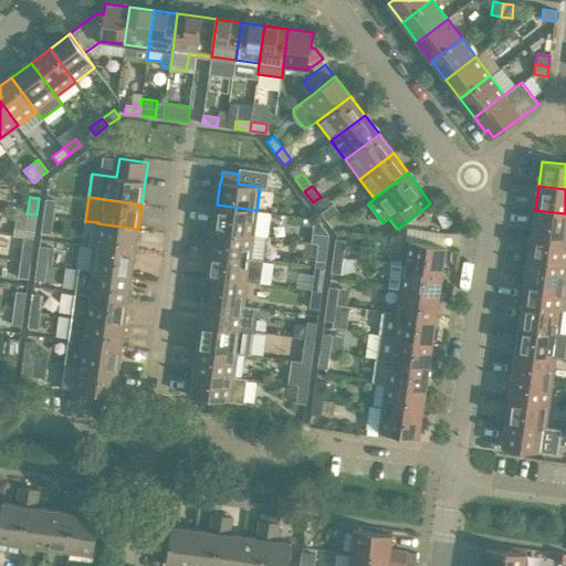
[(43,216),(53,217),(55,200),(45,199),(43,216)]
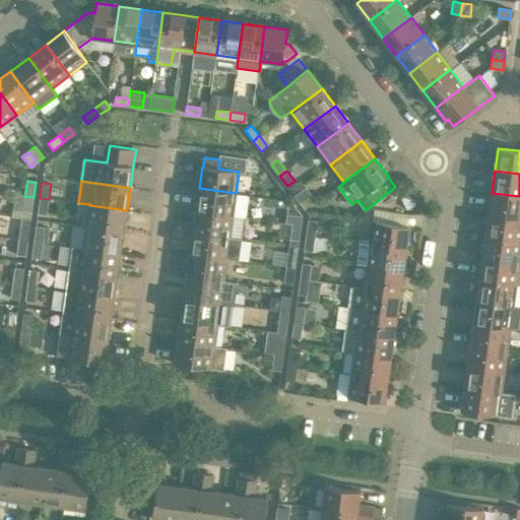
[(236,194),(236,193),(199,188),(196,210),(233,215),(245,217),(248,196),(236,194)]
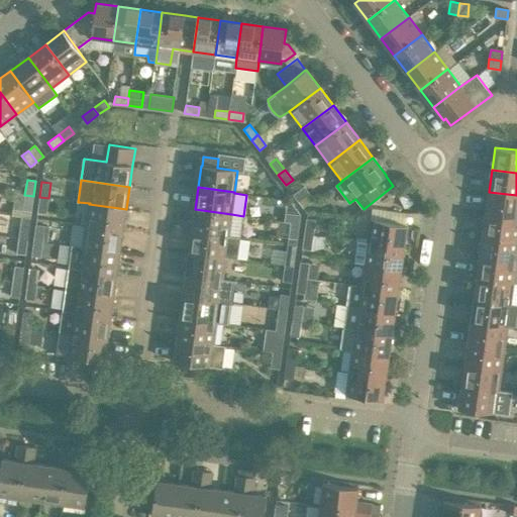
[(298,201),(309,193),(304,187),(293,195),(298,201)]
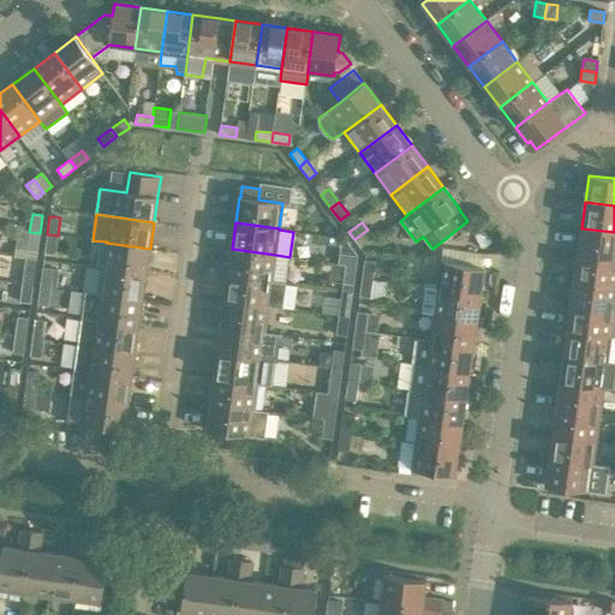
[(614,232),(581,228),(578,254),(614,258),(614,232)]
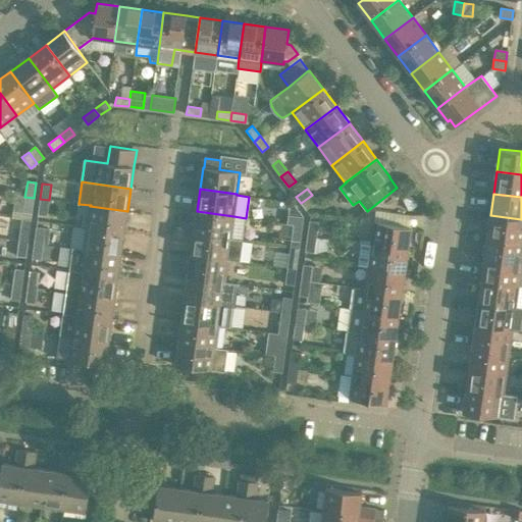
[(312,195),(301,203),(306,210),(317,202),(312,195)]
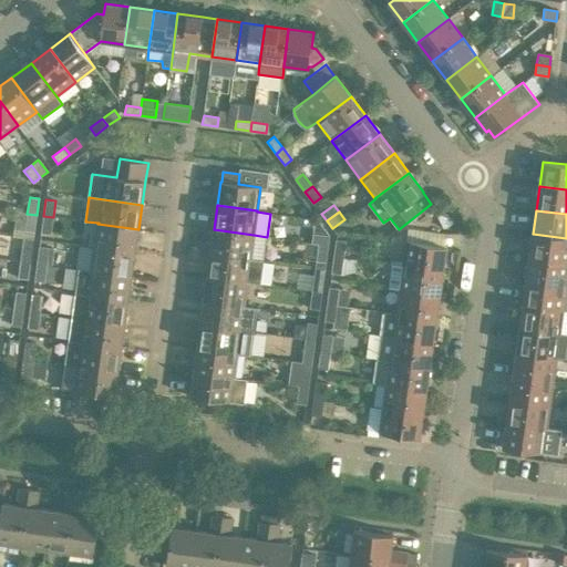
[(37,215),(27,214),(24,230),(34,232),(37,215)]
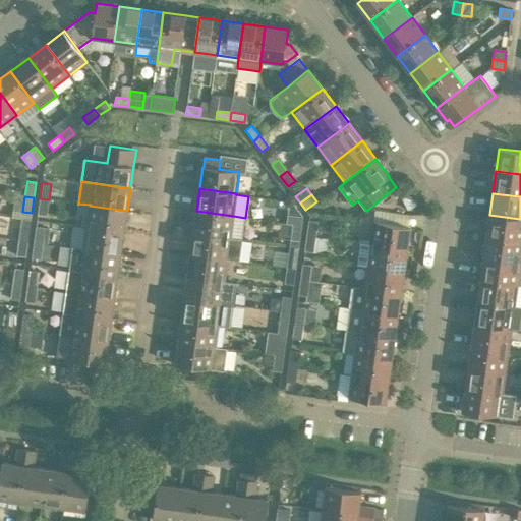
[(49,199),(40,198),(38,214),(47,215),(49,199)]
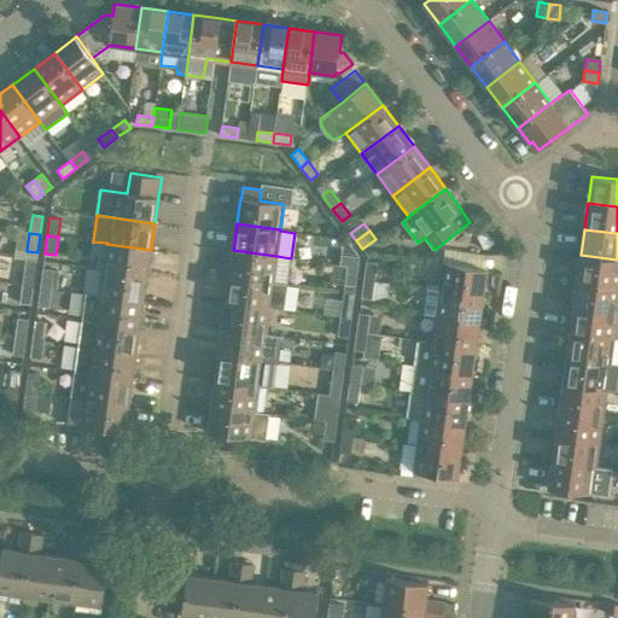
[(106,244),(104,268),(147,274),(151,250),(106,244)]
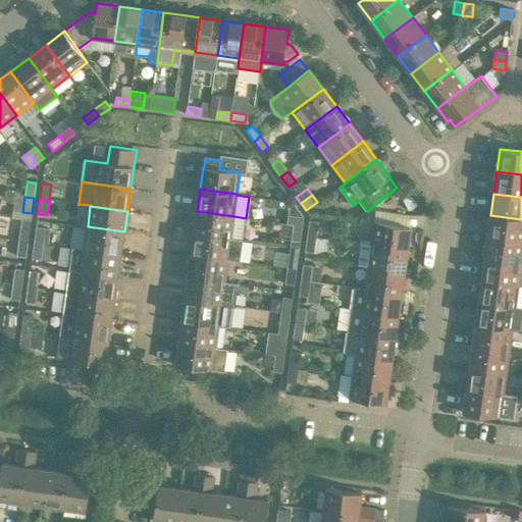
[(230,239),(233,216),(197,211),(194,233),(230,239)]
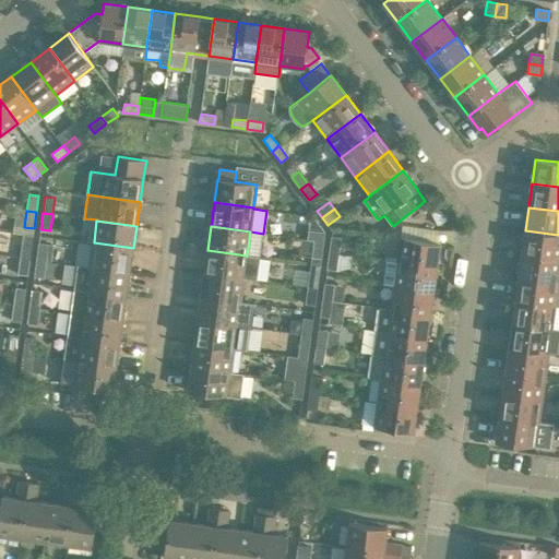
[(314,240),(324,241),(325,233),(309,230),(307,240),(314,241),(314,240)]
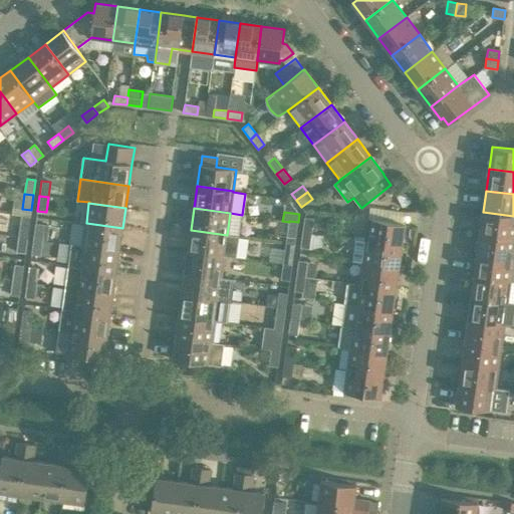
[(513,216),(483,212),(480,233),(513,237),(513,216)]
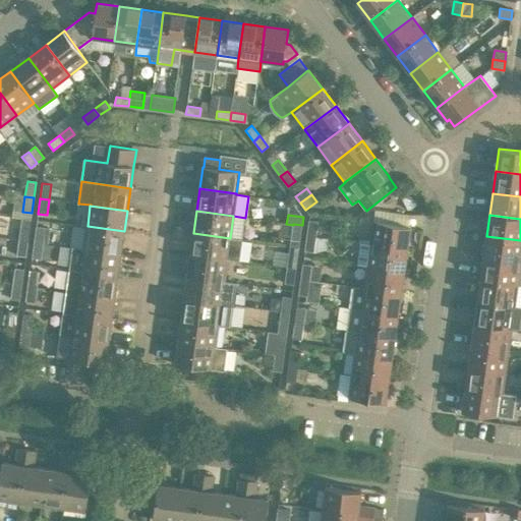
[(19,239),(27,241),(31,219),(22,218),(21,225),(19,239)]
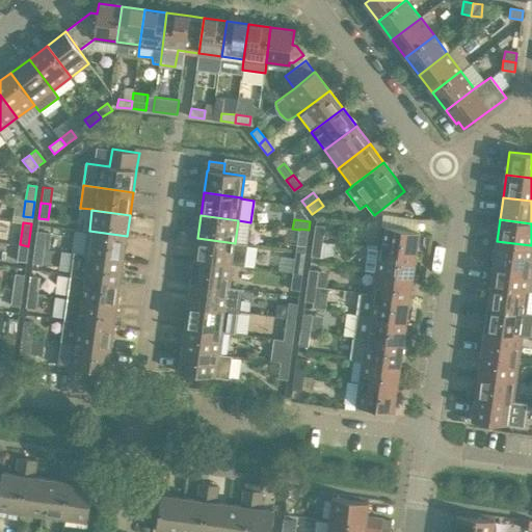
[(313,240),(322,241),(324,227),(316,224),(313,240)]
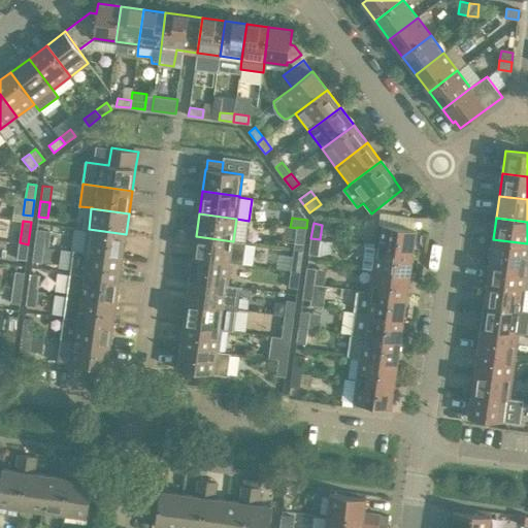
[(378,225),(375,246),(413,252),(416,230),(378,225)]
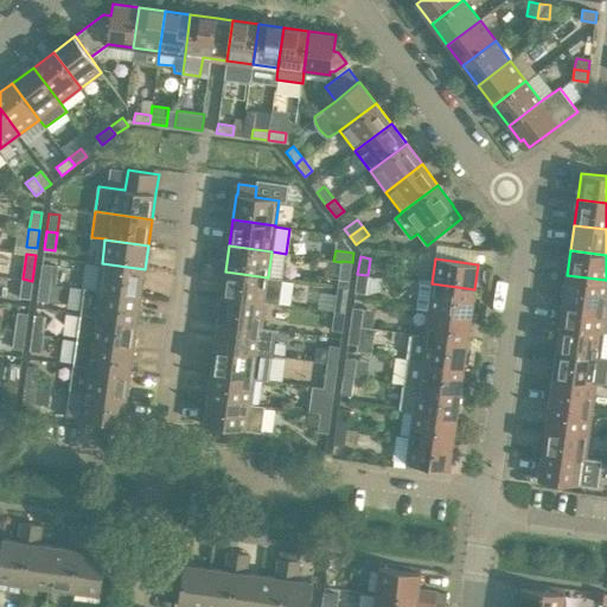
[(342,261),(342,262),(339,280),(350,281),(352,262),(342,261)]
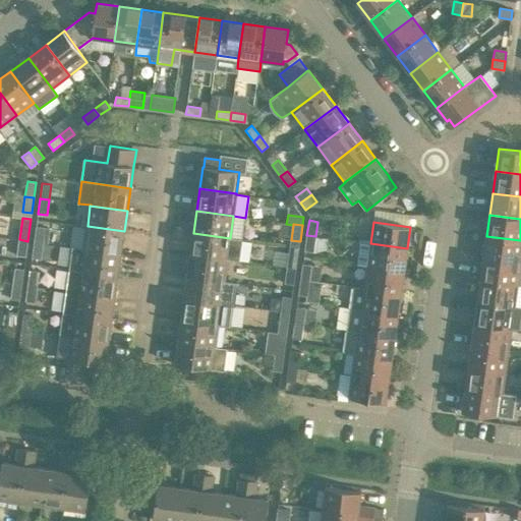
[(85,240),(84,248),(121,253),(124,231),(88,226),(85,240)]
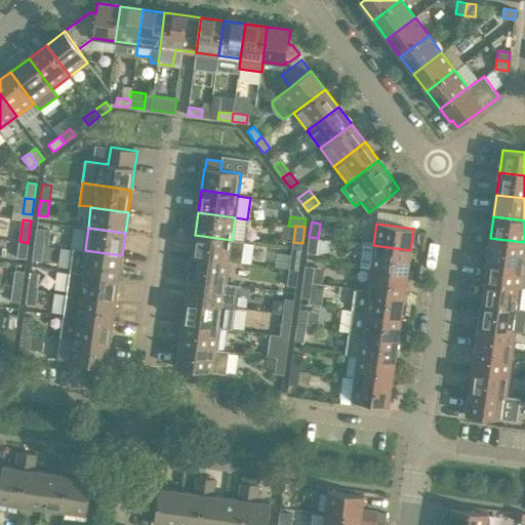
[(34,243),(43,245),(45,230),(37,229),(34,243)]
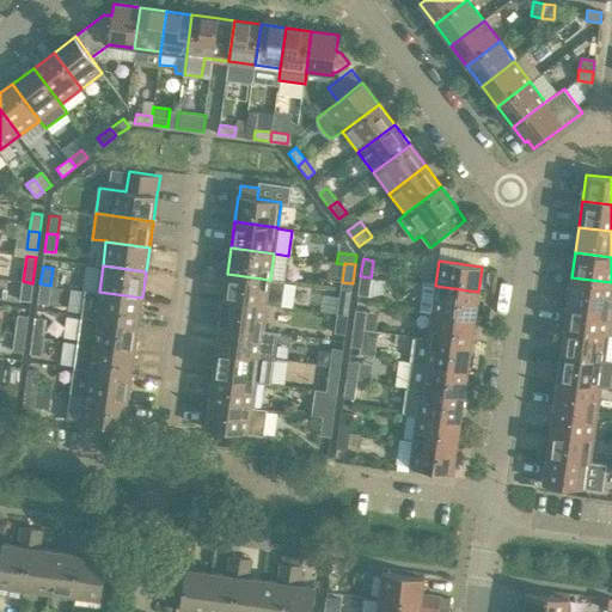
[(270,280),(227,274),(224,298),(267,304),(267,305),(281,307),(285,281),(270,280)]
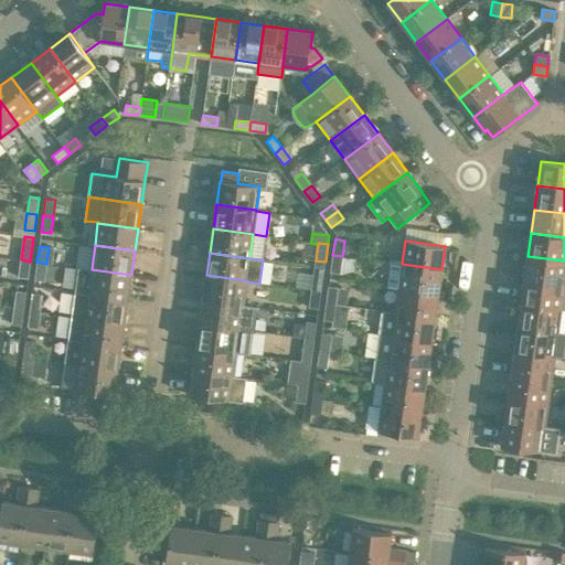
[(342,256),(332,255),(330,273),(340,274),(342,256)]
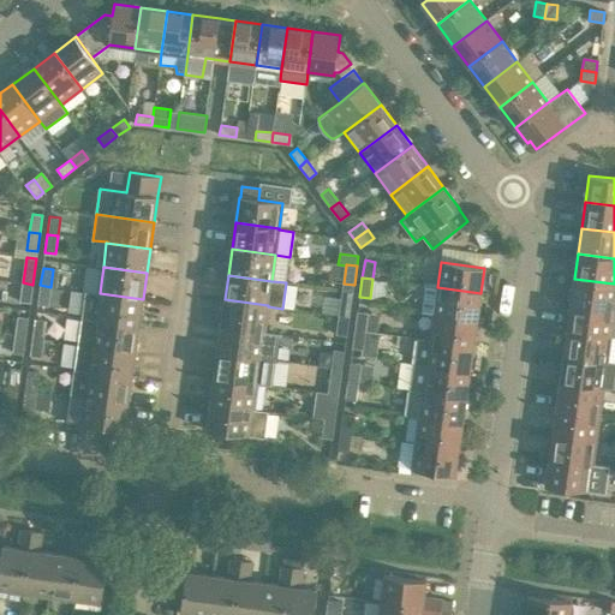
[(614,284),(574,279),(571,305),(614,311),(614,284)]
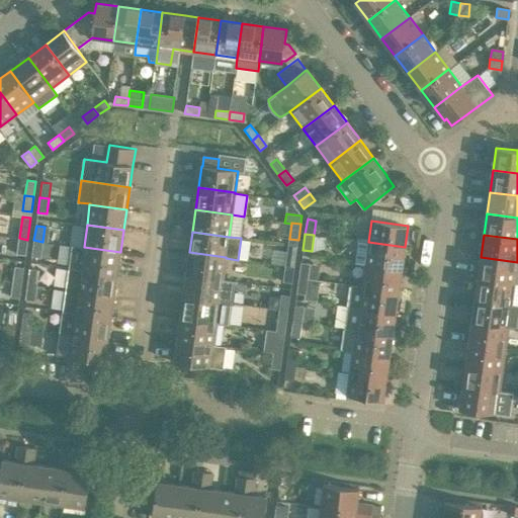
[(27,240),(19,238),(16,254),(25,255),(27,240)]
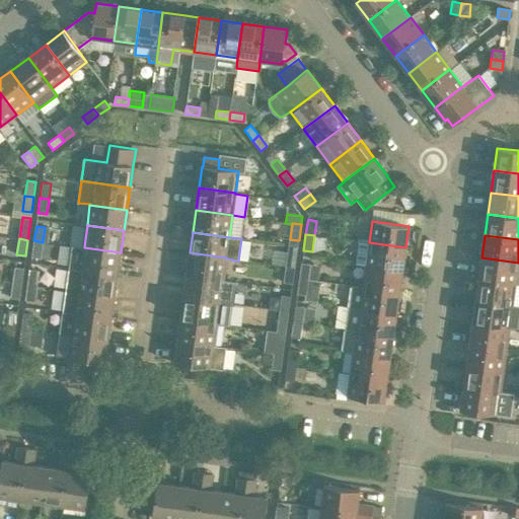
[(43,242),(33,240),(31,256),(41,257),(43,242)]
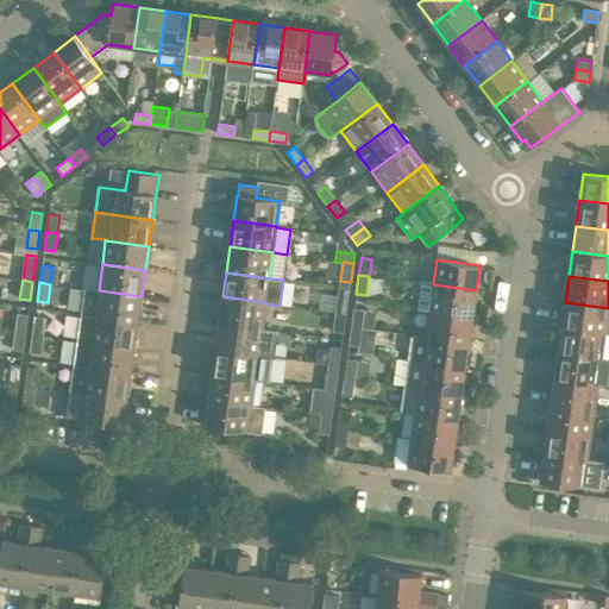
[(472,316),(476,290),(433,284),(433,286),(422,284),(419,309),(429,312),(429,311),(472,316)]
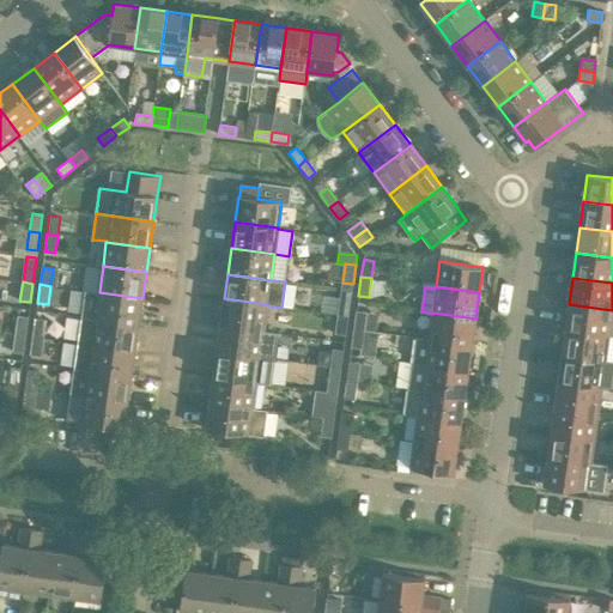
[(139,325),(143,298),(99,292),(85,290),(82,316),(139,325)]
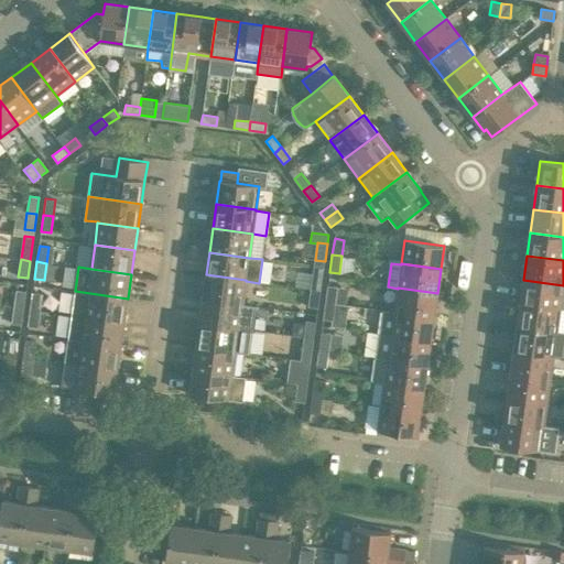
[(311,290),(321,291),(323,274),(313,273),(311,290)]
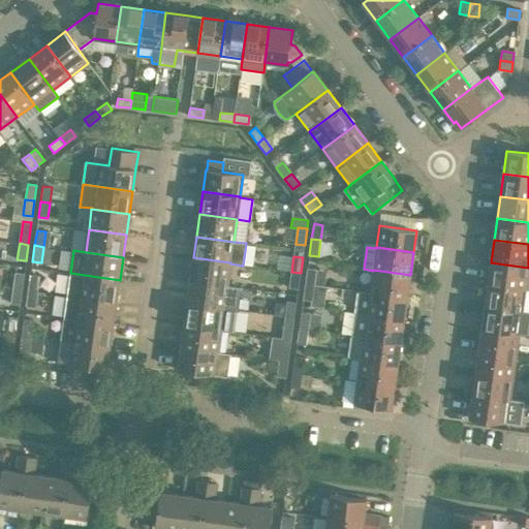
[(227,285),(230,263),(230,262),(193,257),(190,281),(227,285)]
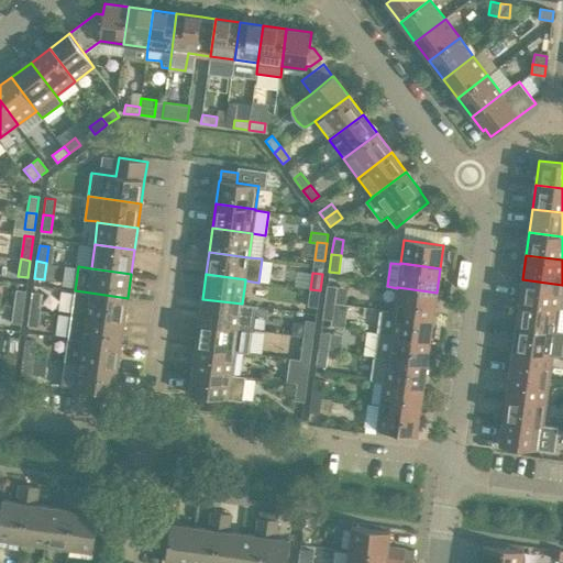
[(559,309),(559,308),(562,308),(562,285),(522,279),(519,304),(559,309)]
